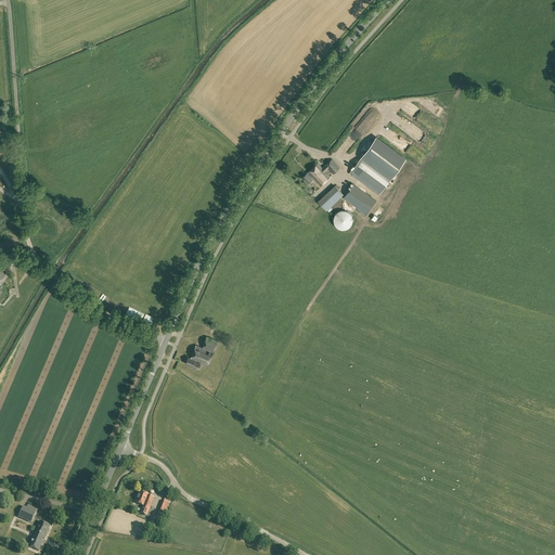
[(395,121),(409,133),(414,127),(400,115),(395,121)]
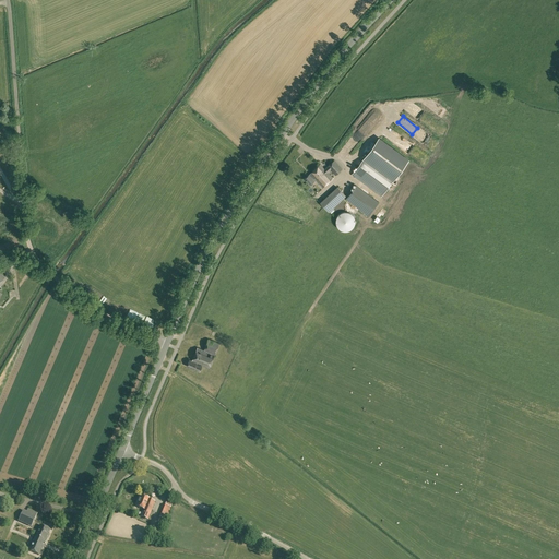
[(372,190),(381,195),(408,159),(379,138),(352,174),(372,190)]
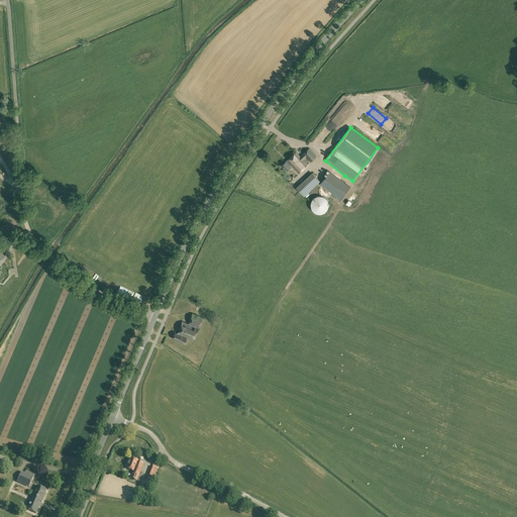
[(292,166),(298,173),(307,165),(303,160),(306,157),(310,162),(316,157),(309,148),(303,153),(300,157),(296,151),(287,161),(281,166),(287,172),(292,166)]
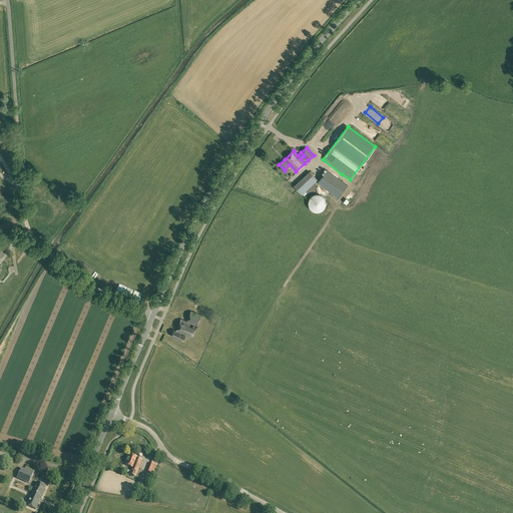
[(318,182),(338,197),(347,185),(327,169),(318,182)]
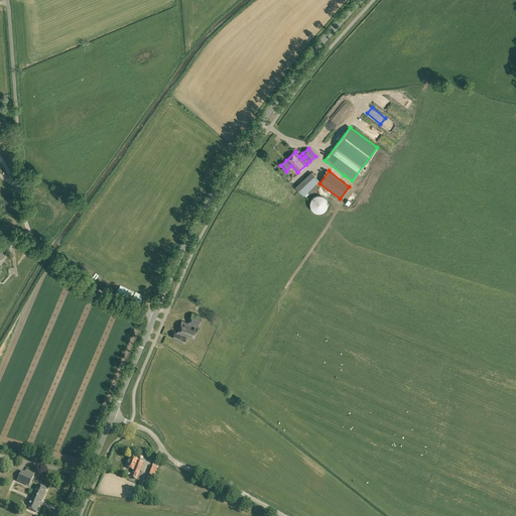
[(296,177),(290,172),(286,177),(292,181),(296,177)]
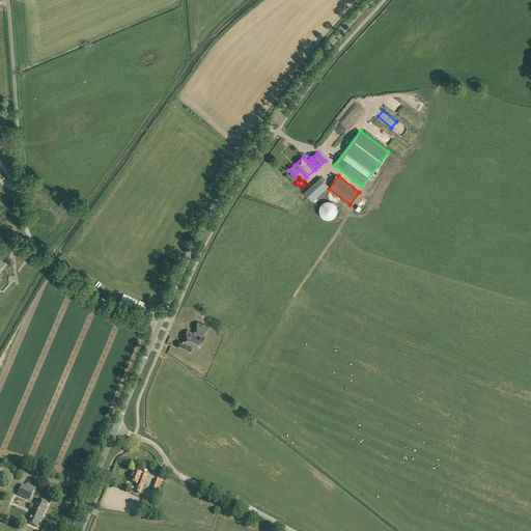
[(304,192),(312,201),(328,186),(320,177),(304,192)]
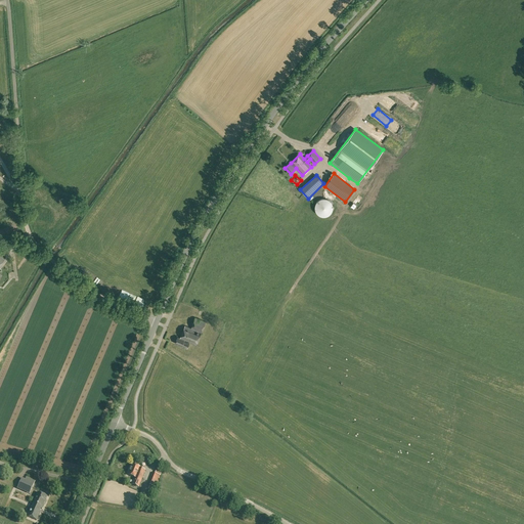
[(314,207),(314,208),(314,209),(315,210),(315,211),(315,212),(316,212),(316,213),(317,214),(318,215),(319,215),(320,216),(321,216),(322,216),(323,216),(324,216),(325,216),(326,216),(328,216),(328,215),(329,215),(330,215),(330,214),(331,214),(331,213),(332,212),(333,211),(333,210),(333,209),(333,208),(333,207),(333,206),(333,205),(333,204),(333,203),(332,203),(332,202),(331,201),(330,200),(329,200),(329,199),(328,199),(326,199),(326,198),(325,198),(324,198),(323,198),(322,198),(321,198),(320,199),(319,199),(318,200),(317,200),(317,201),(316,201),(316,202),(315,203),(315,204),(315,205),(314,206),(314,207)]
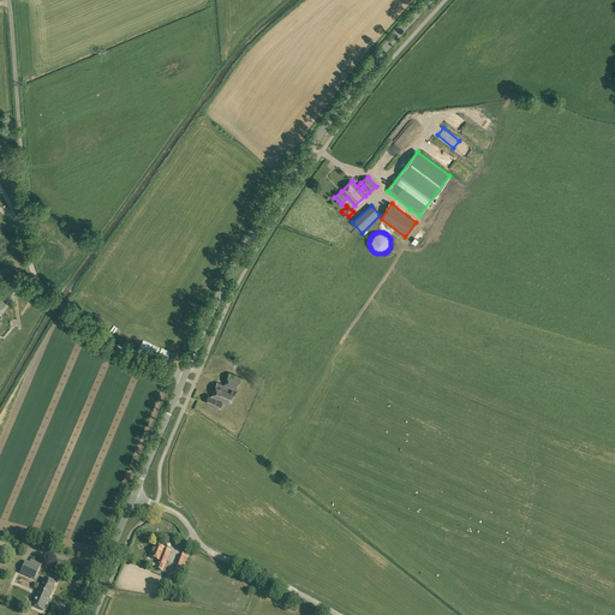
[(1,285),(4,290),(16,284),(11,279),(10,280),(1,285)]
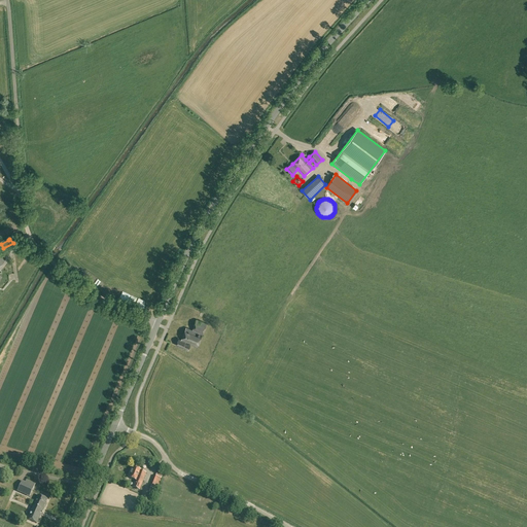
[(186,327),(181,340),(185,342),(197,347),(207,323),(197,319),(191,330),(186,327)]
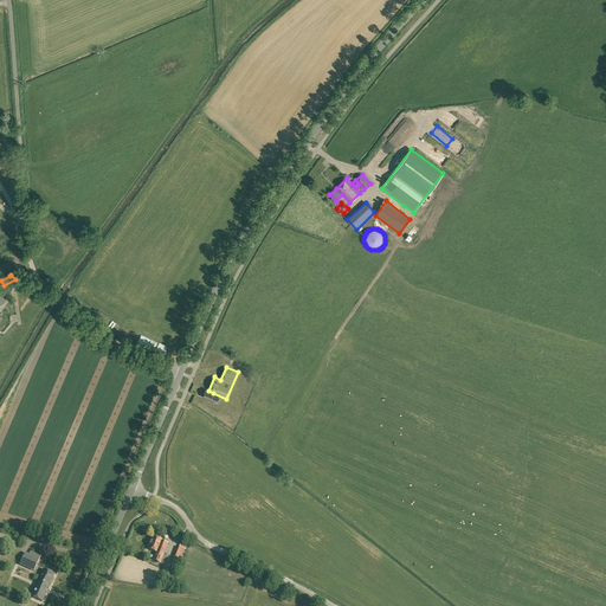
[(153,560),(161,563),(168,545),(161,541),(162,541),(154,537),(149,549),(155,553),(153,560)]
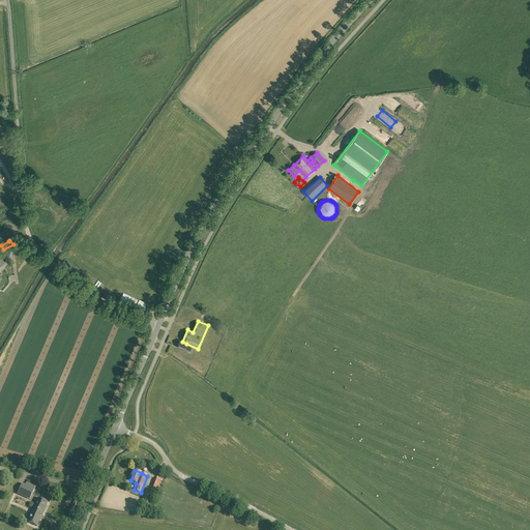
[(150,491),(157,494),(164,478),(157,476),(156,479),(155,478),(150,491)]
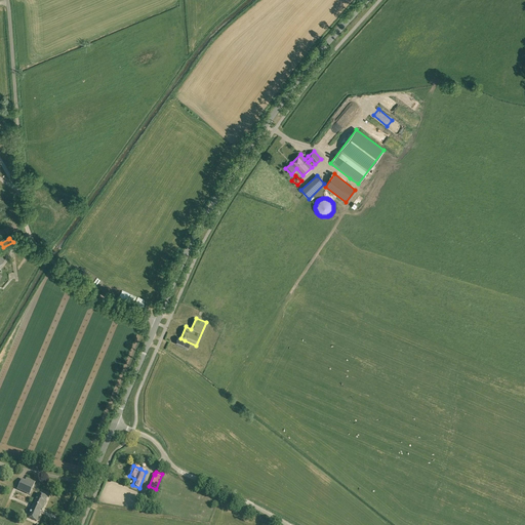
[(16,490),(29,495),(35,482),(26,478),(25,480),(22,479),(16,490)]
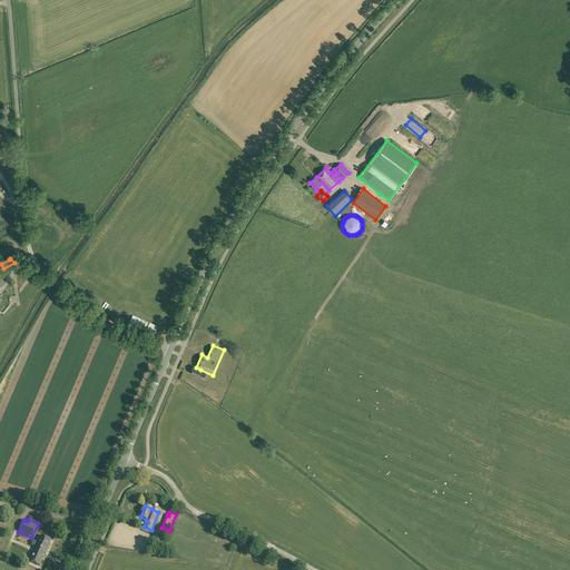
[(30,561),(40,566),(42,561),(42,562),(43,559),(51,541),(41,537),(30,561)]
